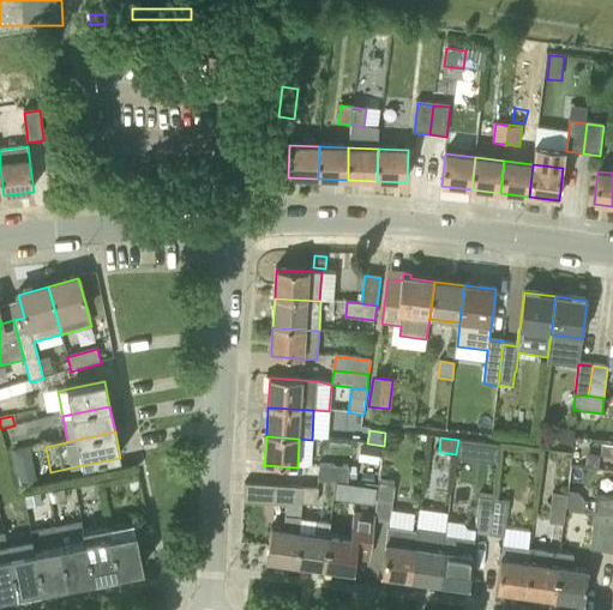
[(379,450),(360,447),(358,463),(377,465),(379,450)]
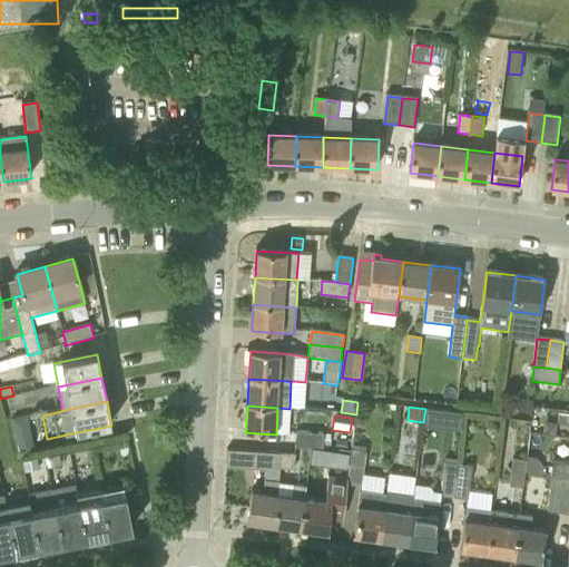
[(296,449),(323,450),(324,436),(297,433),(296,449)]
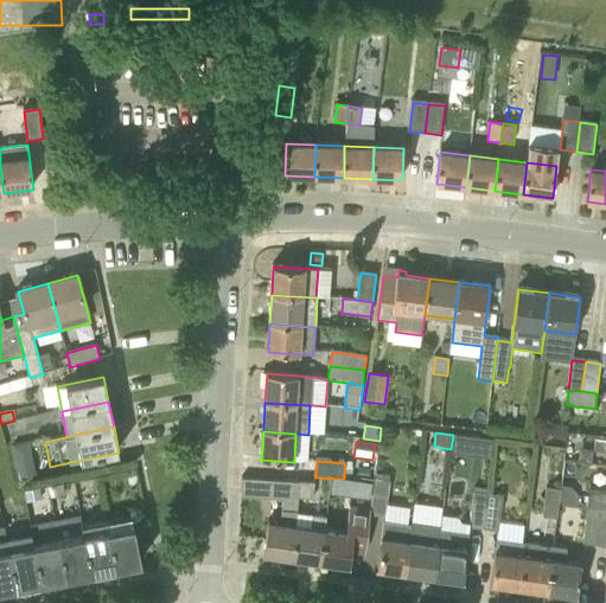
[(29,472),(20,473),(24,486),(39,483),(37,474),(29,472)]
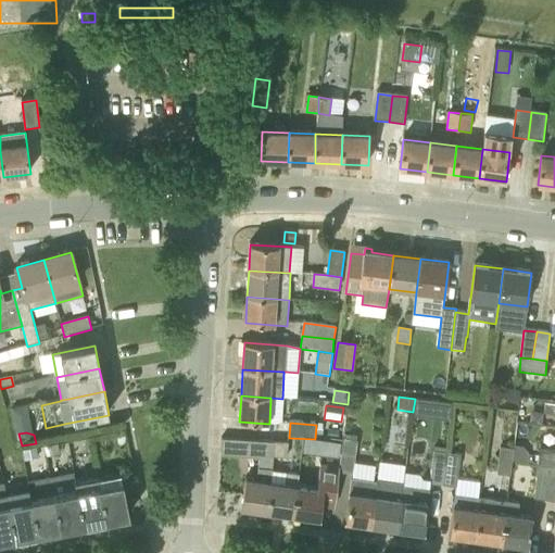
[(339,472),(353,474),(357,437),(343,436),(343,440),(341,455),(340,468),(339,472)]
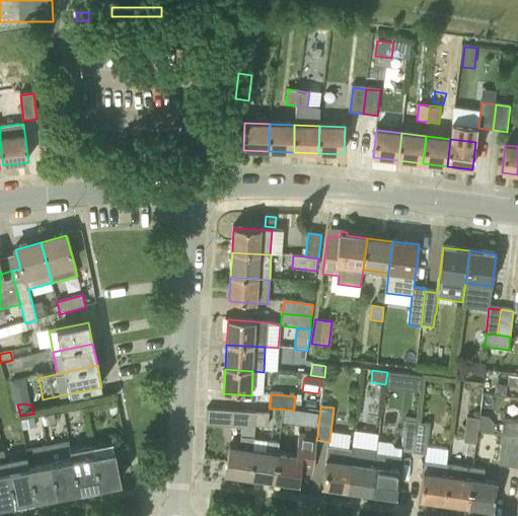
[(226,474),(249,477),(253,450),(252,450),(255,428),(257,414),(208,410),(207,423),(243,426),(242,438),(243,438),(242,449),(229,448),(226,474)]
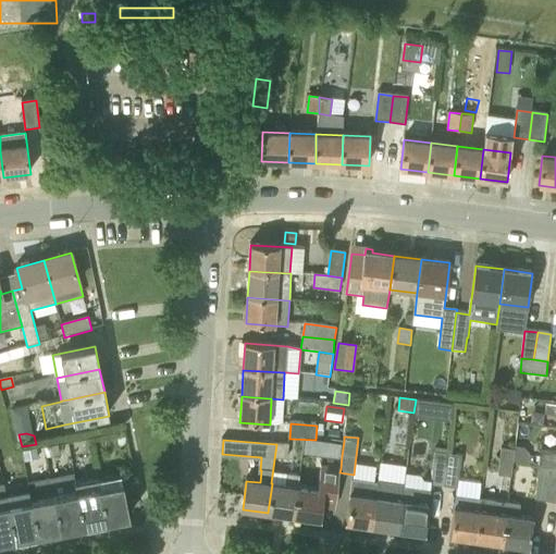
[(341,444),(332,443),(330,457),(340,458),(341,444)]
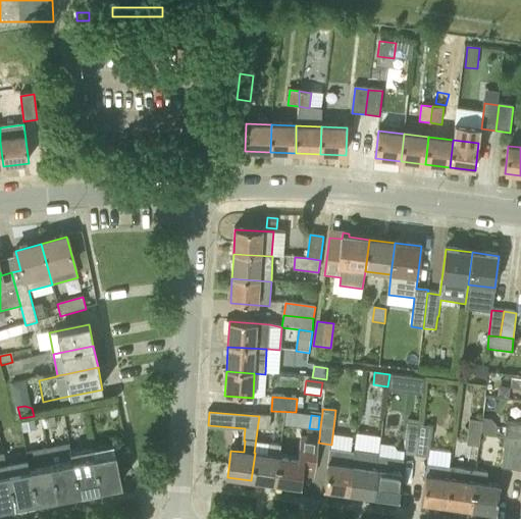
[(259,416),(257,430),(270,430),(271,416),(259,416)]
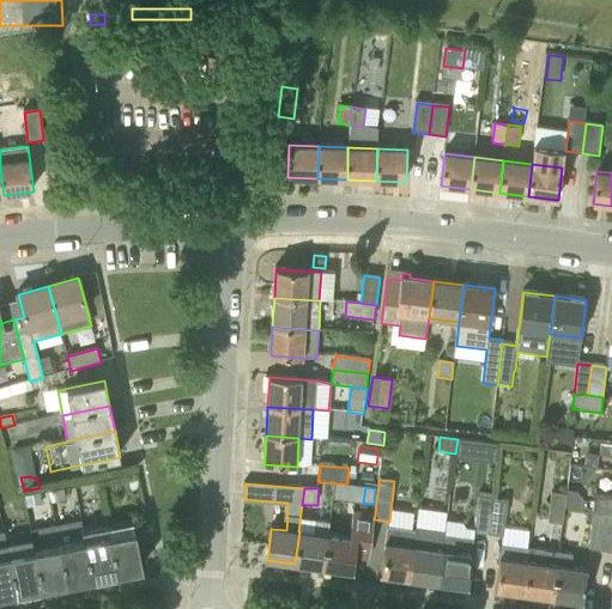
[(49,492),(52,505),(66,503),(65,491),(49,492)]
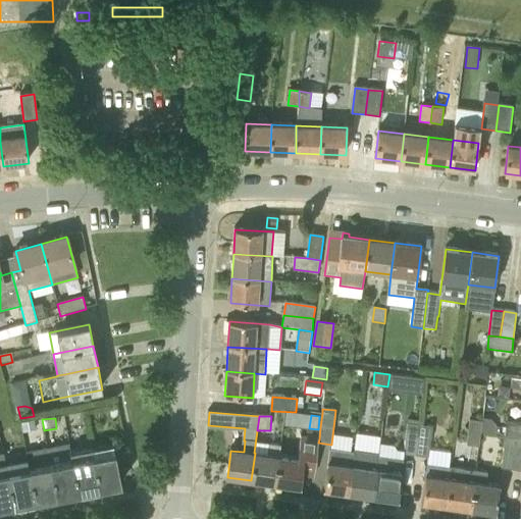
[(467,446),(479,448),(482,422),(470,421),(467,446)]
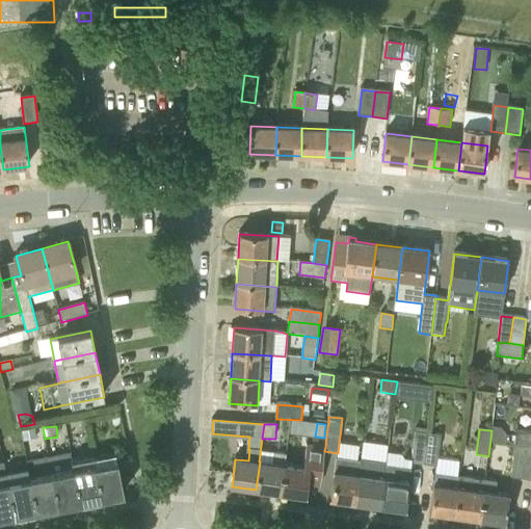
[(36,440),(34,430),(21,433),(23,443),(36,440)]
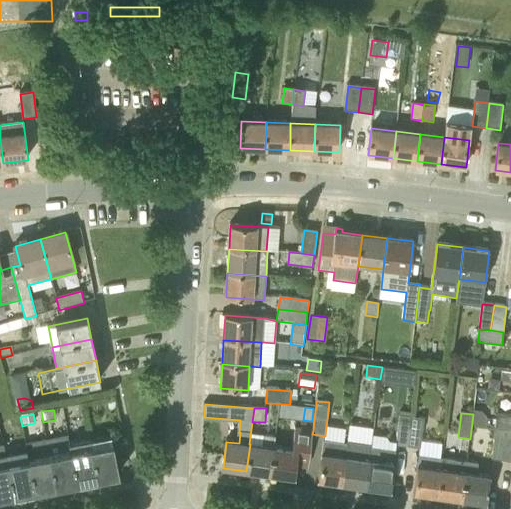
[(508,431),(510,431),(510,418),(497,416),(496,429),(508,431)]
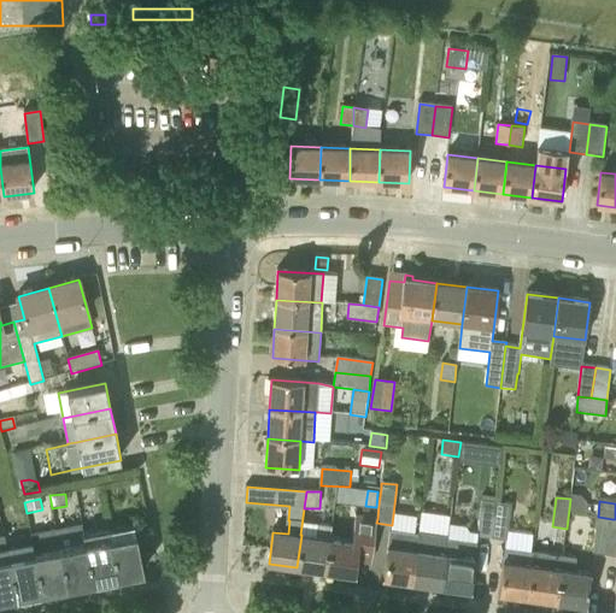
[(477,537),(492,538),(496,504),(481,502),(477,537)]
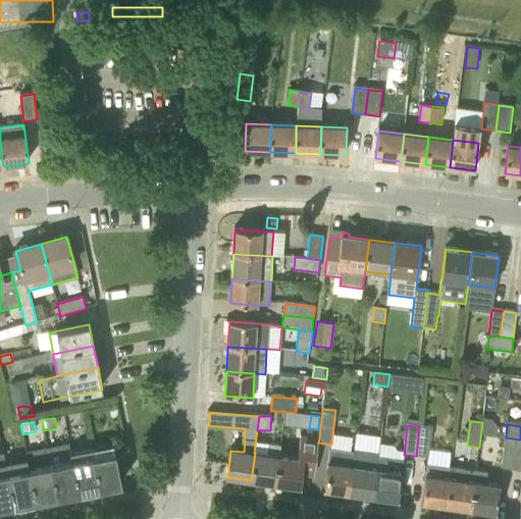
[(419,426),(416,456),(428,458),(431,428),(419,426)]
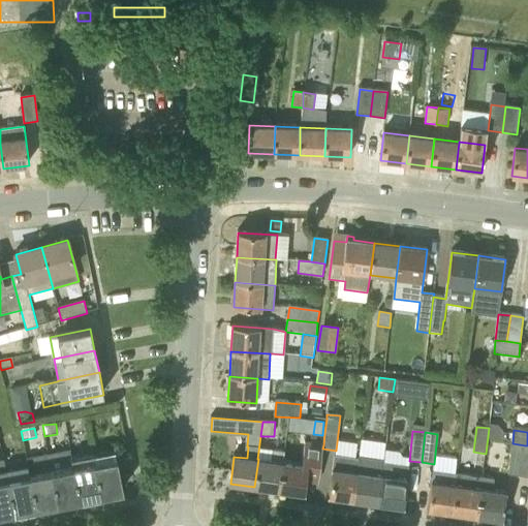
[(302,465),(283,462),(280,490),(305,494),(306,482),(318,483),(322,449),(323,445),(305,443),(302,465)]
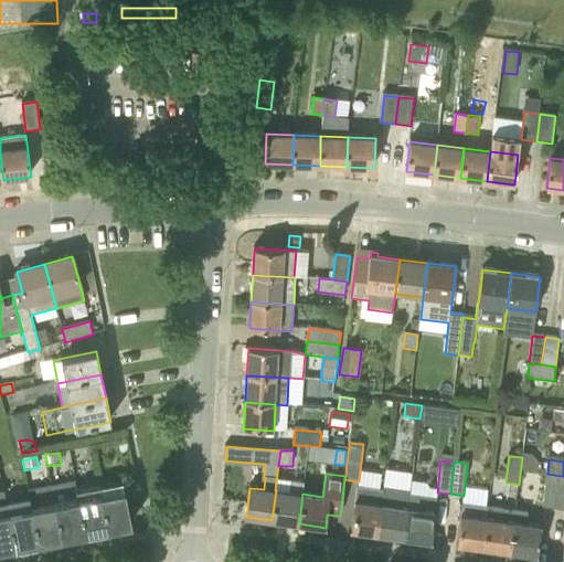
[(543,508),(556,510),(561,476),(547,474),(543,508)]
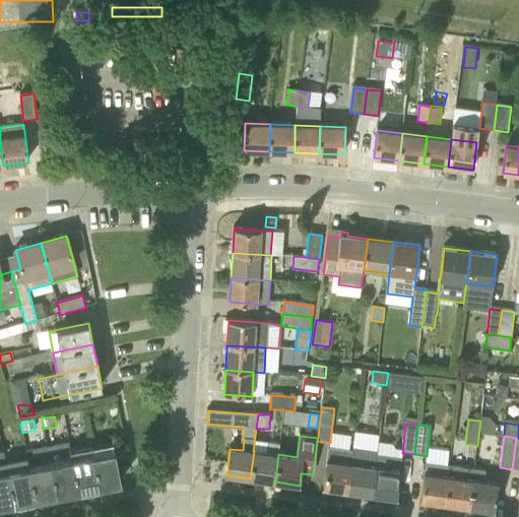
[(58,496),(78,492),(69,443),(48,448),(58,496)]
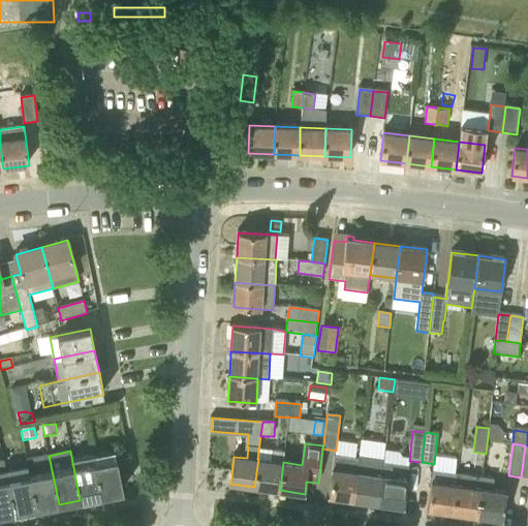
[(80,500),(101,495),(95,463),(74,467),(71,451),(70,451),(80,500)]
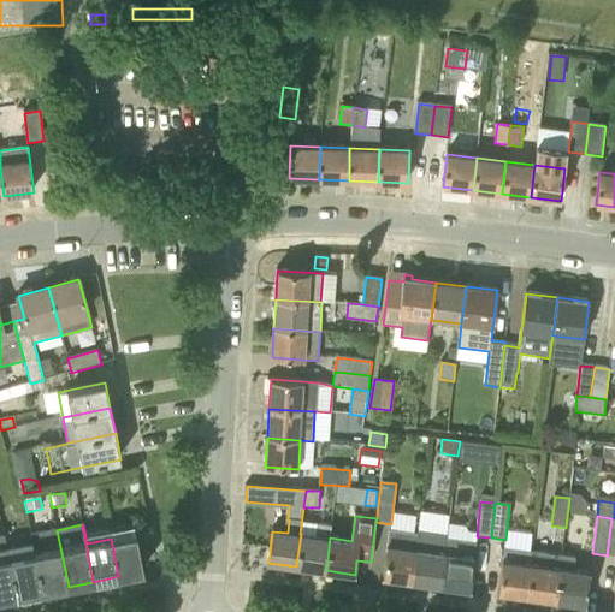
[(296,566),(326,570),(330,538),(331,526),(318,524),(317,536),(301,534),(296,566)]
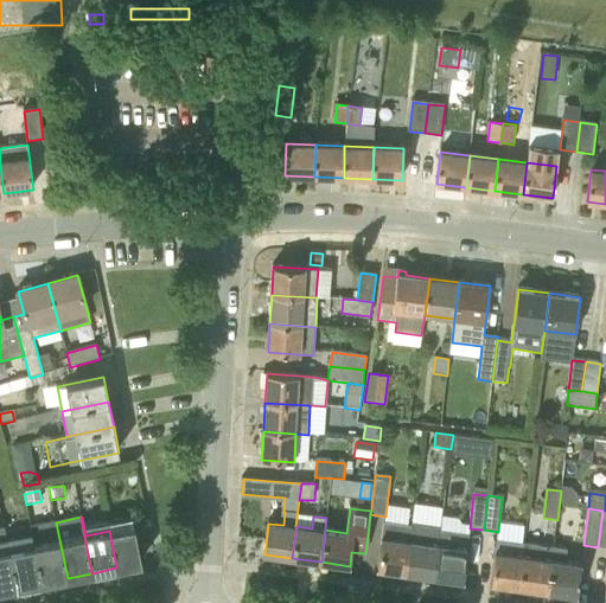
[(43,583),(68,578),(56,523),(31,527),(37,558),(43,583)]
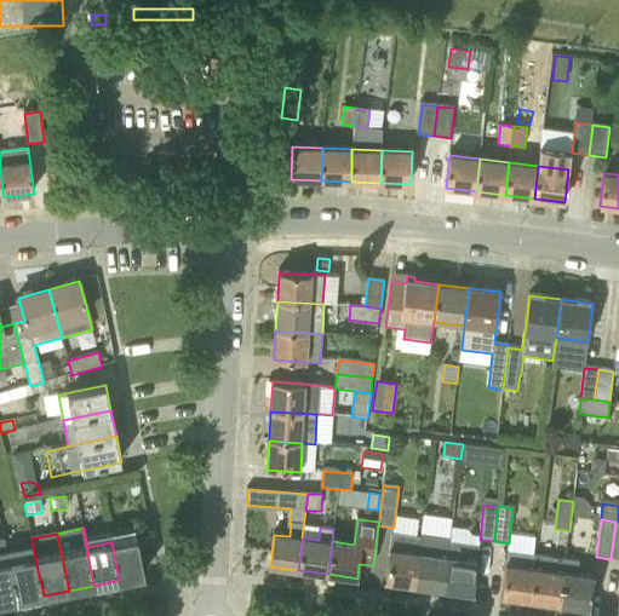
[(420,537),(393,534),(389,554),(385,582),(416,586),(420,537)]
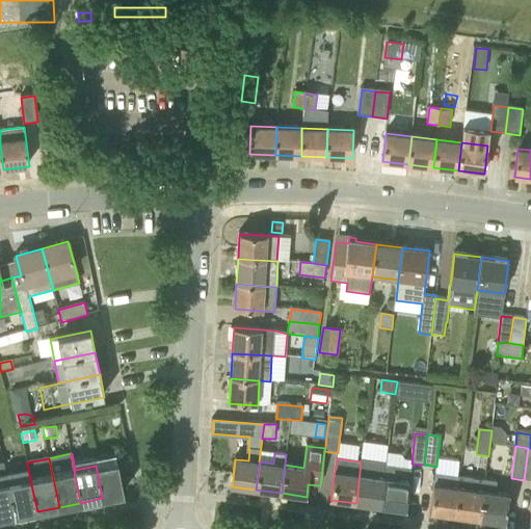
[(362,459),(361,461),(356,503),(380,506),(386,466),(386,463),(362,459)]
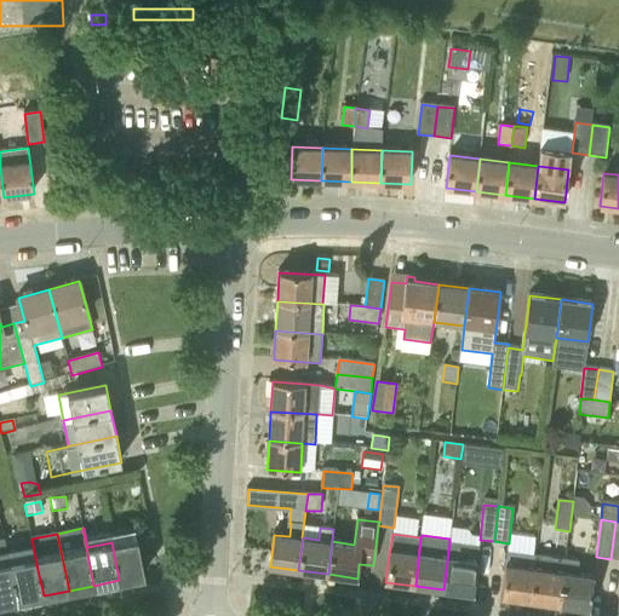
[(112,542),(119,580),(144,575),(137,537),(112,542)]
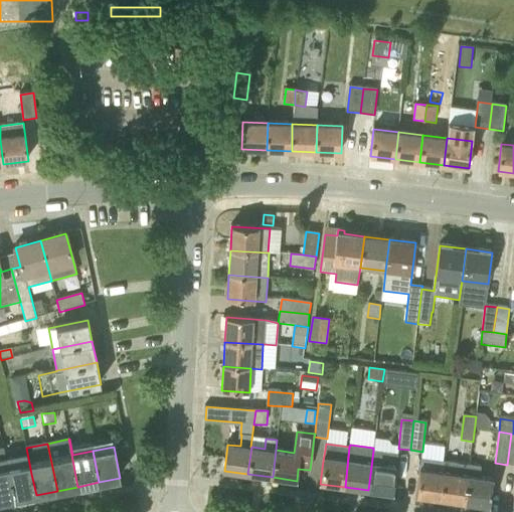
[(6,460),(7,460),(15,499),(36,495),(31,474),(26,448),(5,452),(6,460)]
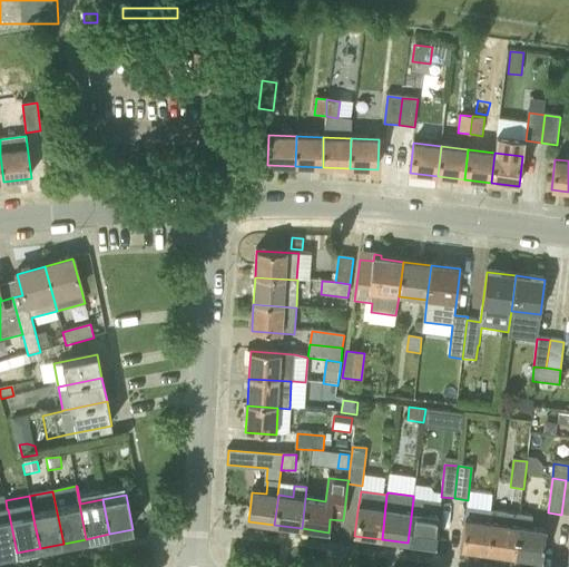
[(413,499),(408,543),(434,546),(440,502),(413,499)]
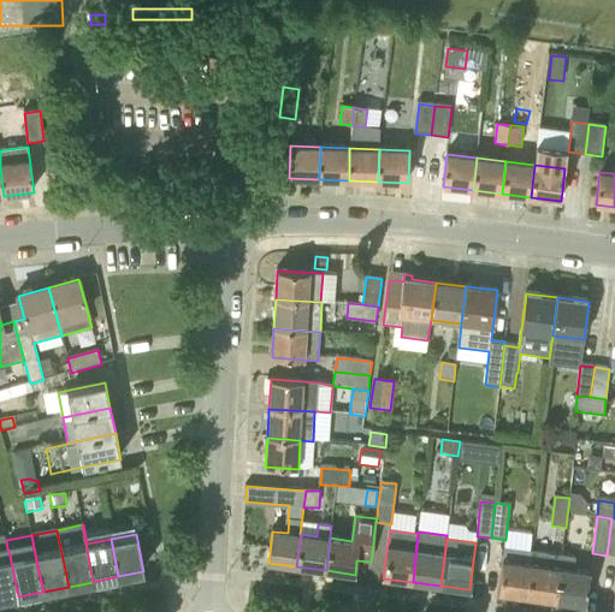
[(498,593),(528,596),(533,552),(504,548),(498,593)]
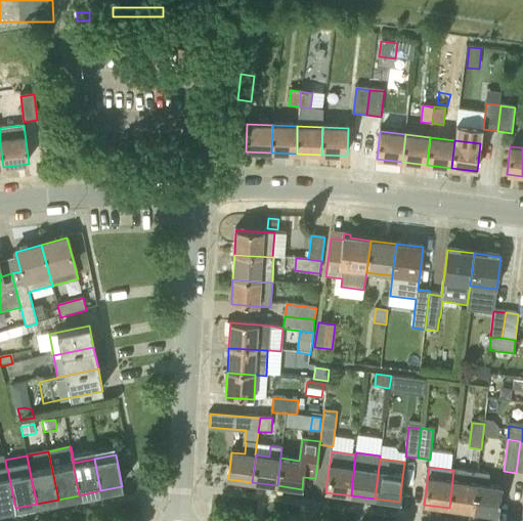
[(0,469),(0,510),(15,508),(7,468),(6,468),(0,469)]
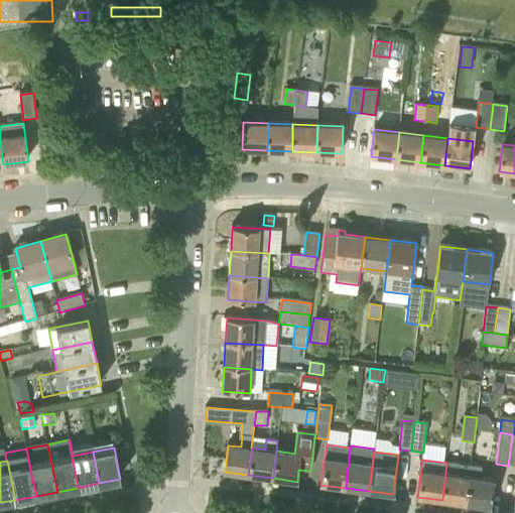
[(442,500),(466,503),(471,466),(446,463),(442,500)]
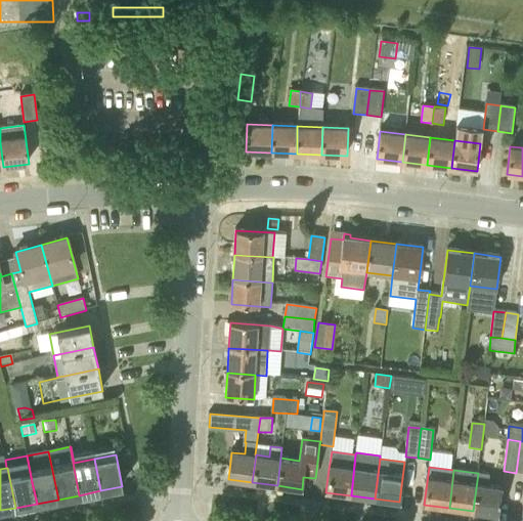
[(478,473),(473,511),(497,515),(502,487),(488,485),(489,475),(478,473)]
